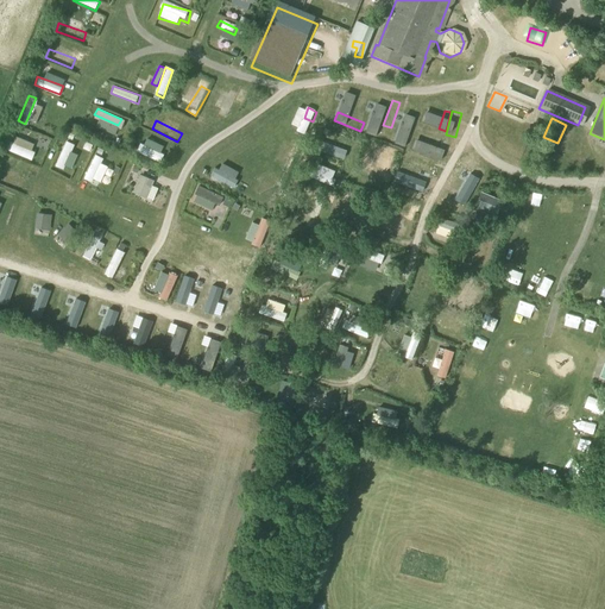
[(73,150),(75,143),(63,139),(56,167),(62,169),(68,149),(73,150)]
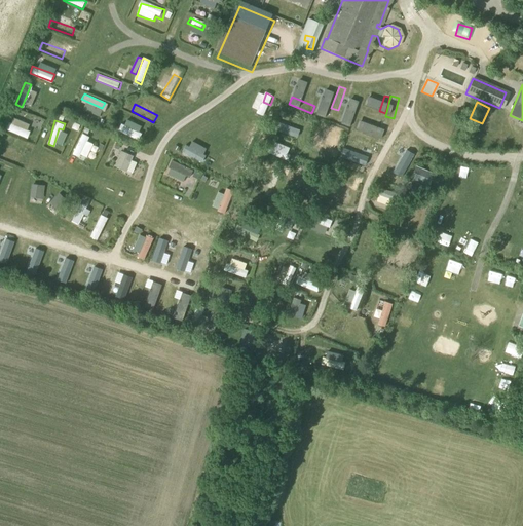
[(7,121),(4,129),(26,138),(29,129),(7,121)]
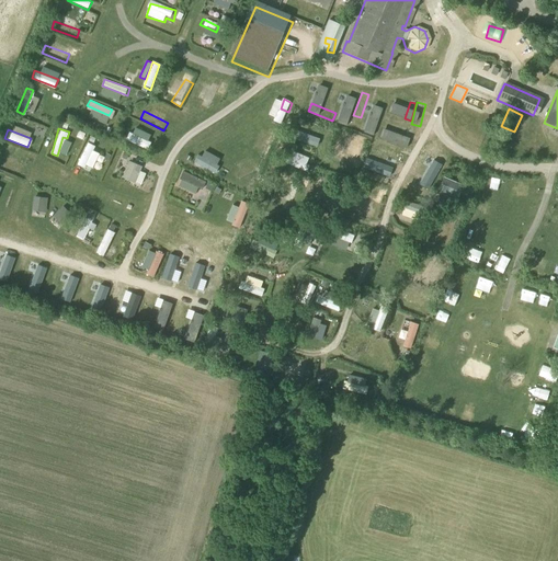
[(76,136),(82,139),(84,133),(78,130),(76,136)]
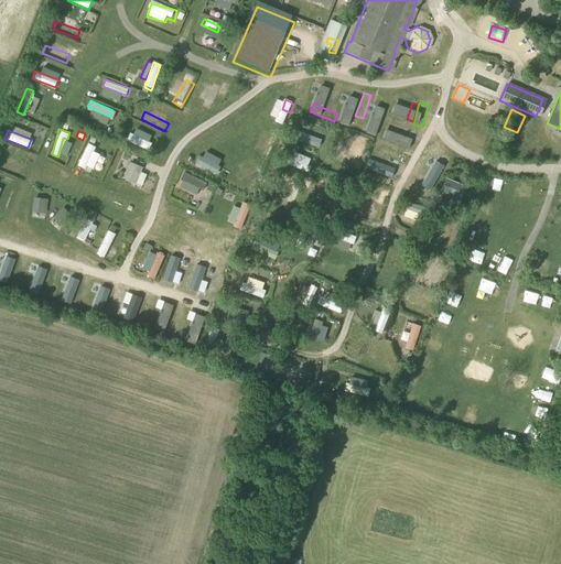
[(139,147),(142,138),(129,132),(126,140),(139,147)]
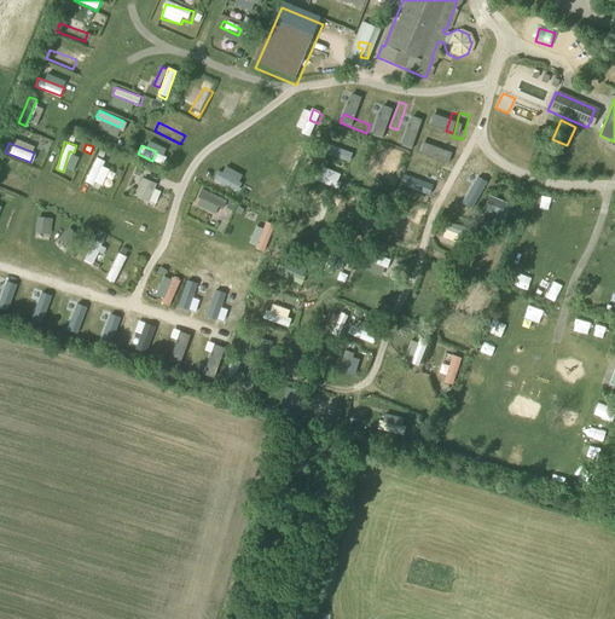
[(328,146),(325,155),(348,162),(350,154),(328,146)]
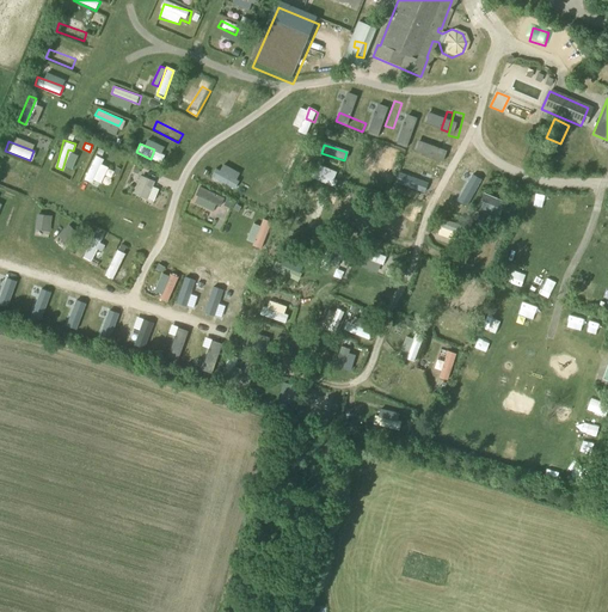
[(373,166),(382,150),(376,146),(367,163),(373,166)]
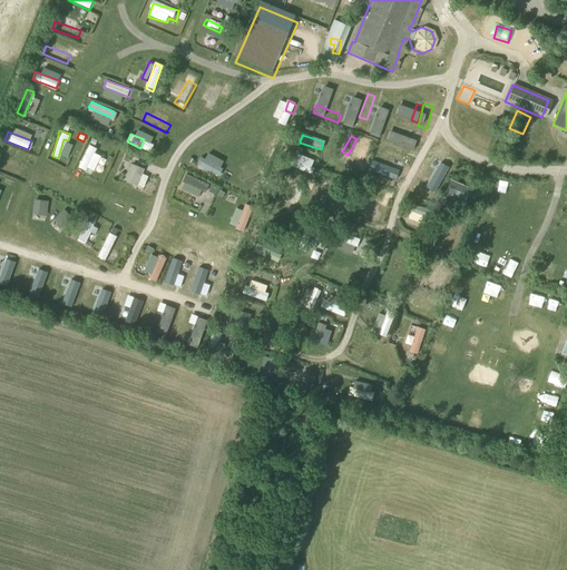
[(342,139),(336,148),(341,151),(348,143),(342,139)]
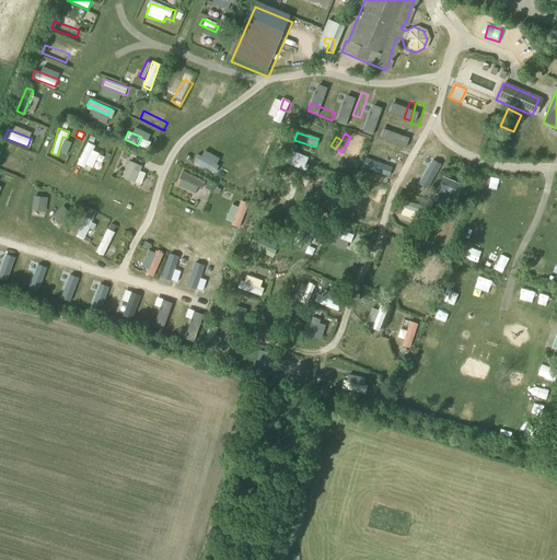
[(259,149),(258,154),(263,155),(266,140),(256,138),(254,147),(259,149)]
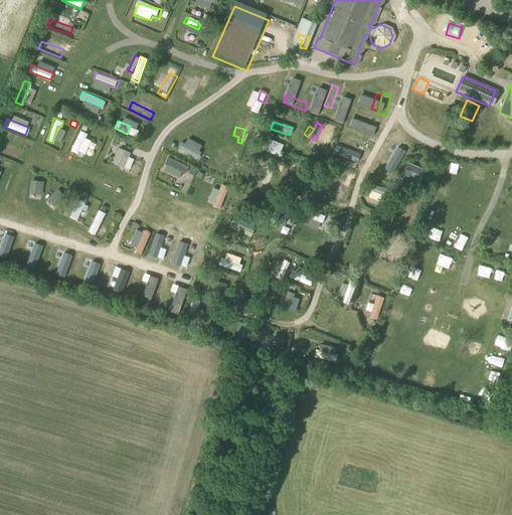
[(83,154),(91,139),(86,137),(87,133),(79,130),(71,148),(83,154)]
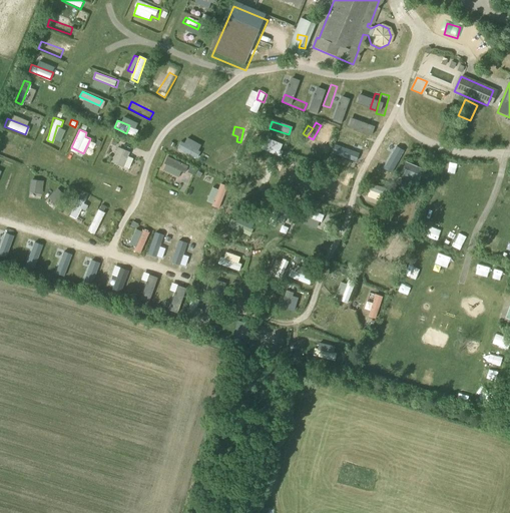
[(334,147),(347,154),(352,145),(345,141),(350,132),(344,129),(334,147)]
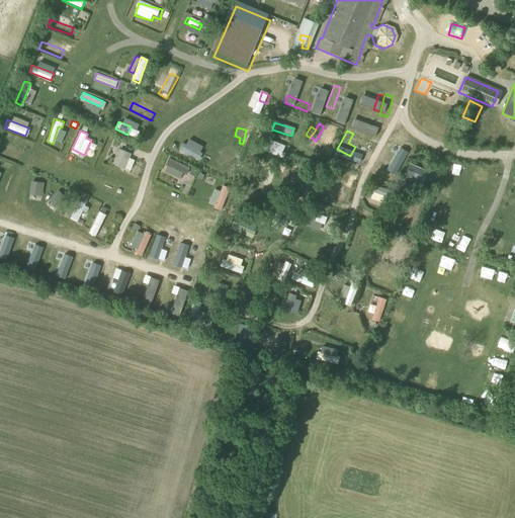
[(183,151),(198,159),(202,153),(199,151),(202,146),(189,139),(183,151)]
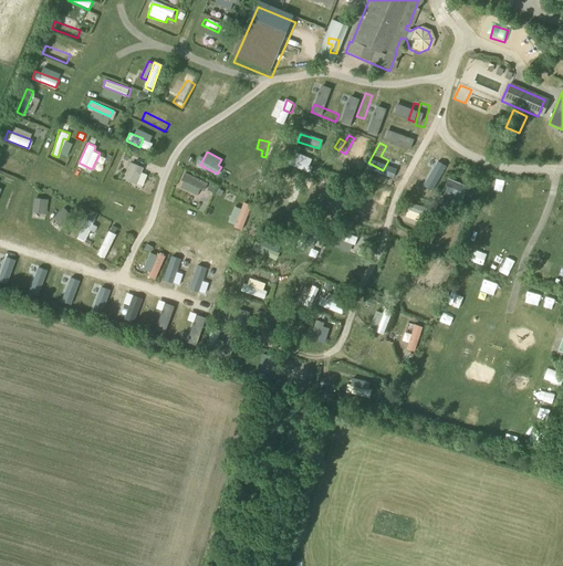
[(437,169),(442,164),(433,153),(426,158),(437,169)]
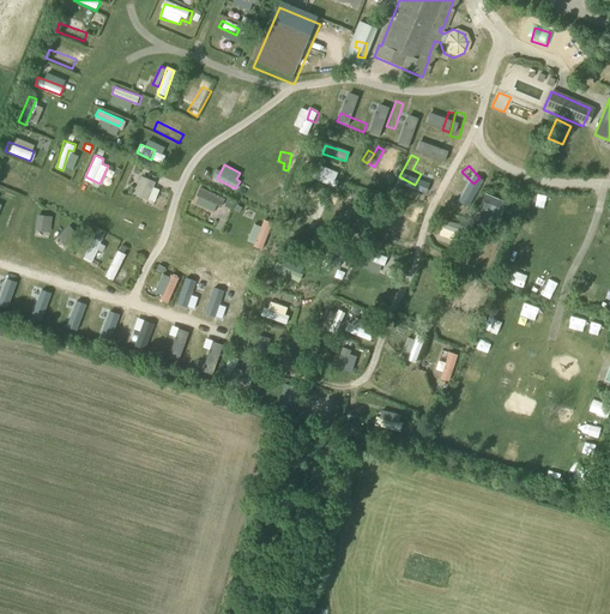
[(124,187),(131,174),(124,169),(116,182),(124,187)]
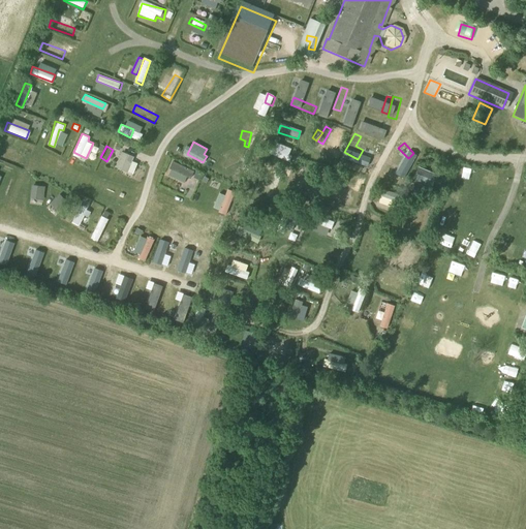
[(0,157),(18,164),(21,156),(0,148),(0,157)]
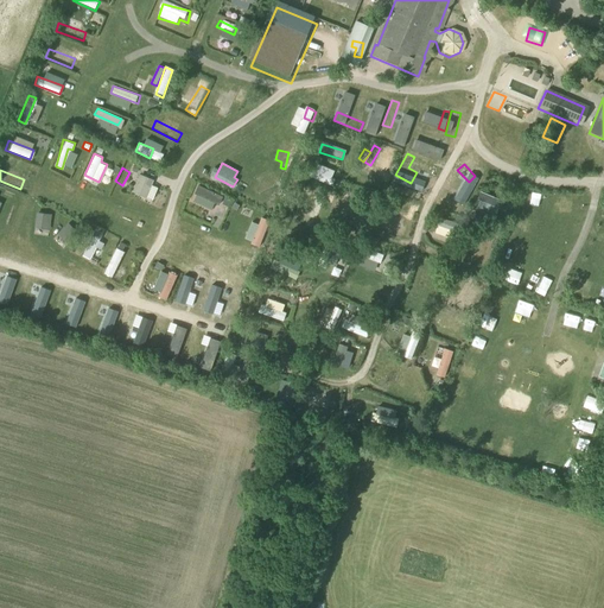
[(271,170),(255,177),(259,183),(274,177),(271,170)]
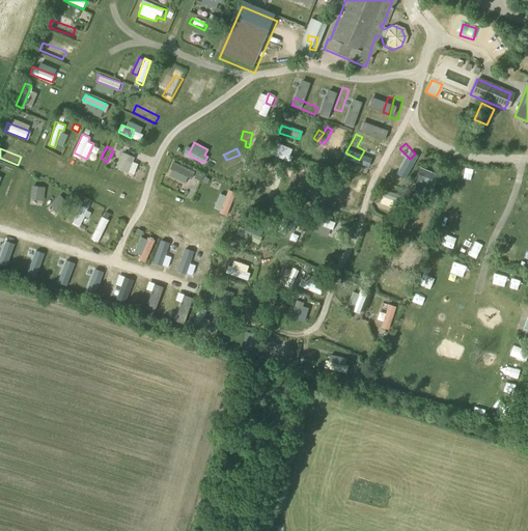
[(124,173),(131,158),(118,152),(112,168),(124,173)]
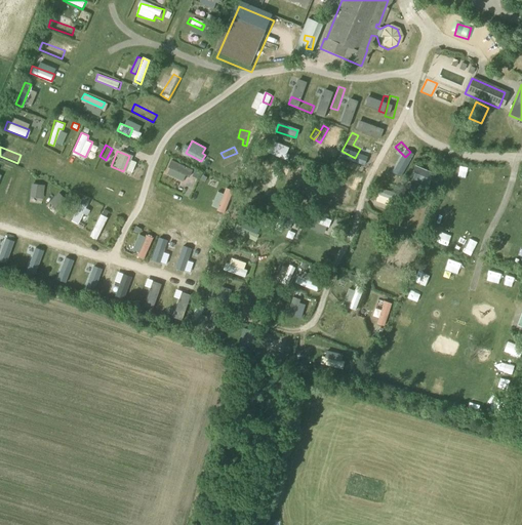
[(218,161),(223,170),(242,162),(238,153),(218,161)]
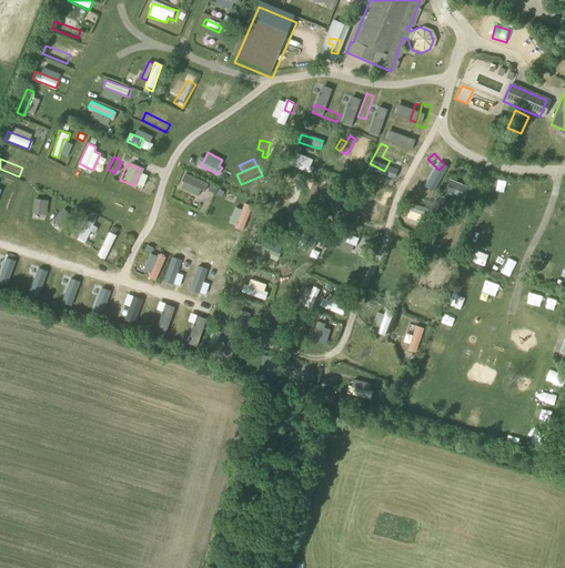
[(209,193),(213,185),(208,183),(204,191),(209,193)]
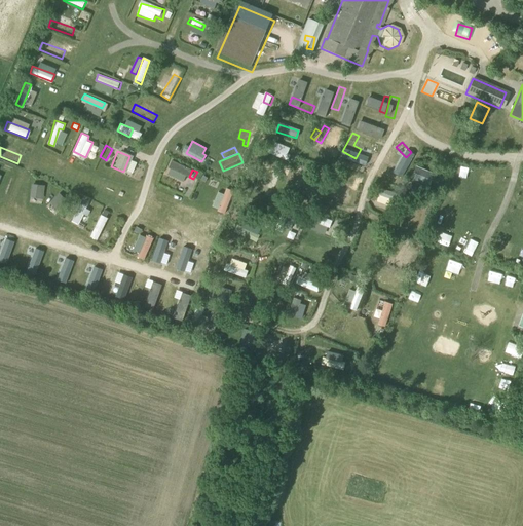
[(308,177),(303,185),(314,192),(320,184),(308,177)]
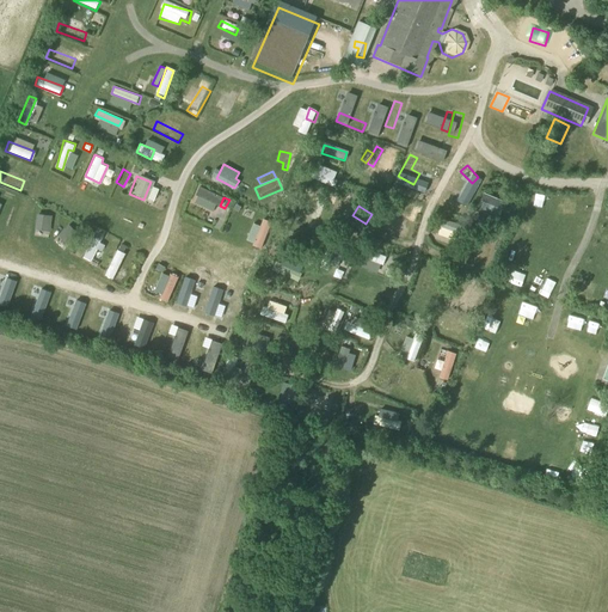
[(91,219),(105,227),(109,220),(93,213),(91,219)]
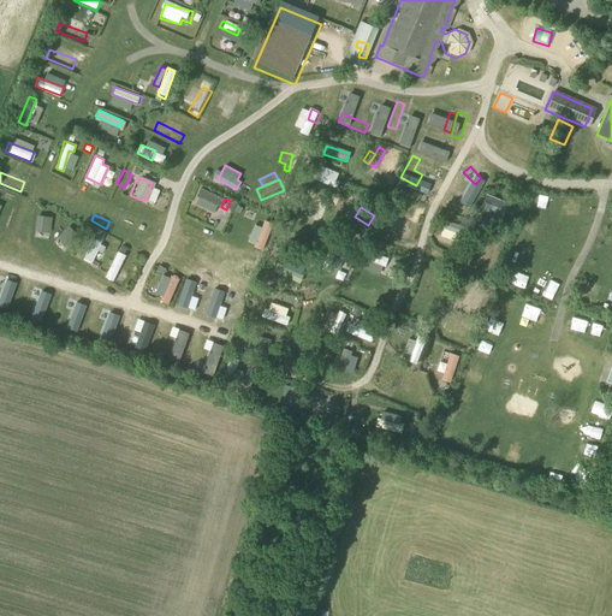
[(46,234),(48,218),(34,215),(31,231),(46,234)]
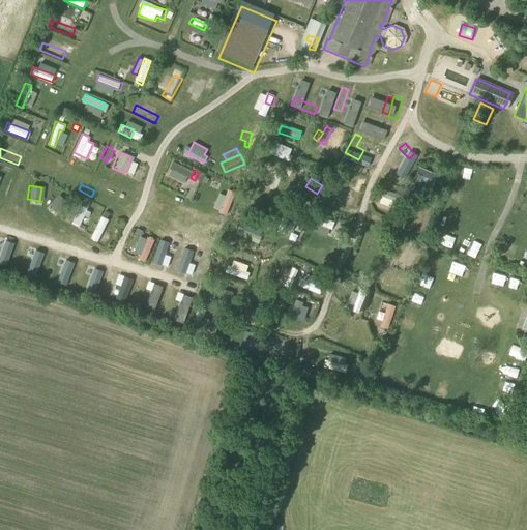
[(228,192),(217,212),(226,216),(236,196),(228,192)]
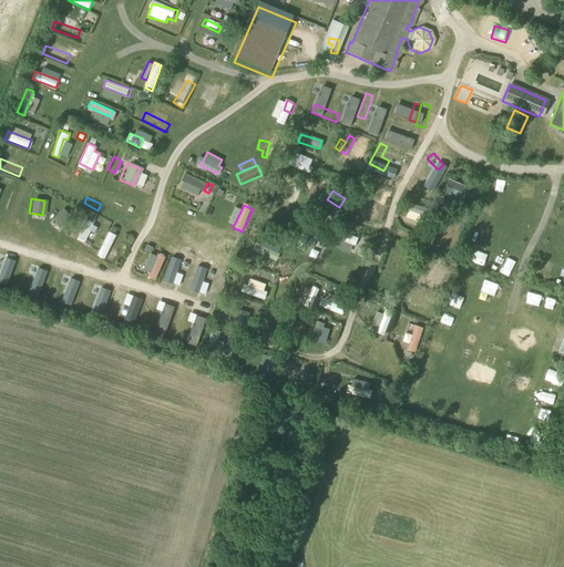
[(60,229),(70,218),(60,208),(50,219),(60,229)]
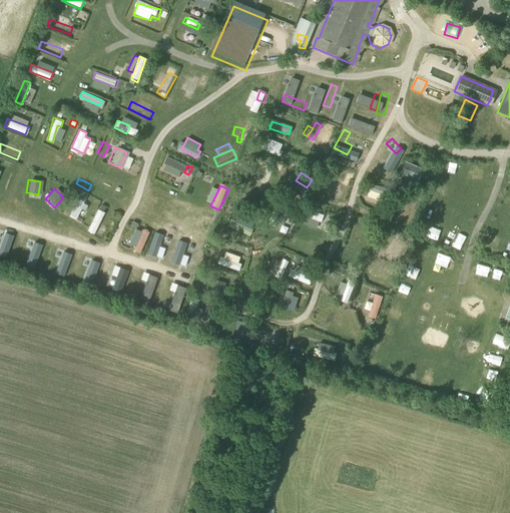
[(341,199),(343,192),(328,188),(326,194),(341,199)]
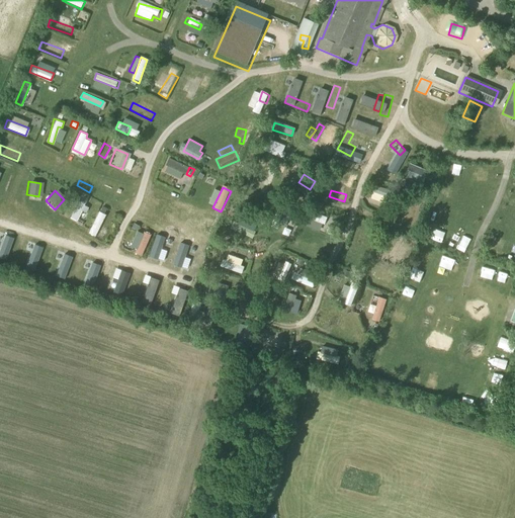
[(86,212),(82,207),(85,204),(82,200),(67,214),(75,224),(86,212)]
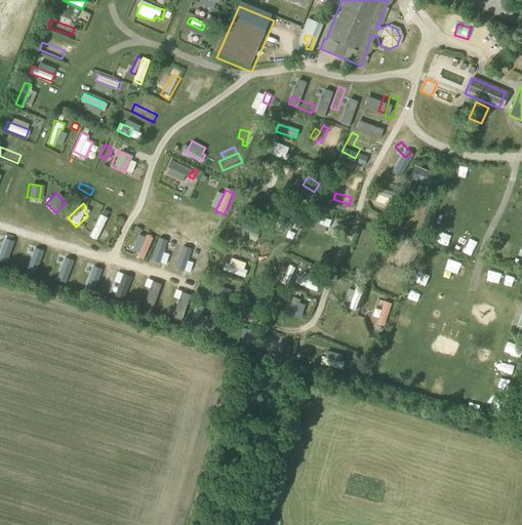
[(281,207),(275,231),(283,233),(289,209),(281,207)]
